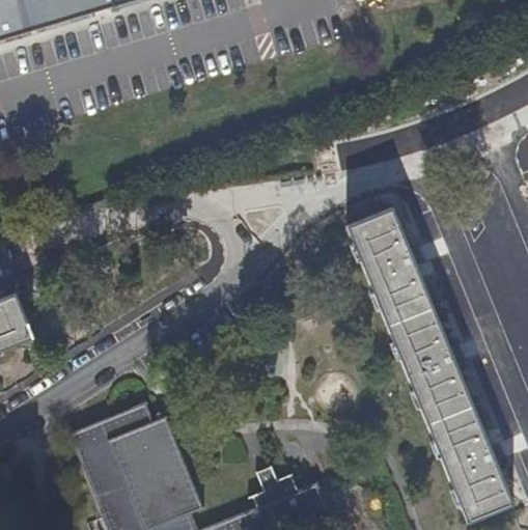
[(0,0),(0,34),(38,24),(34,0),(0,0)]
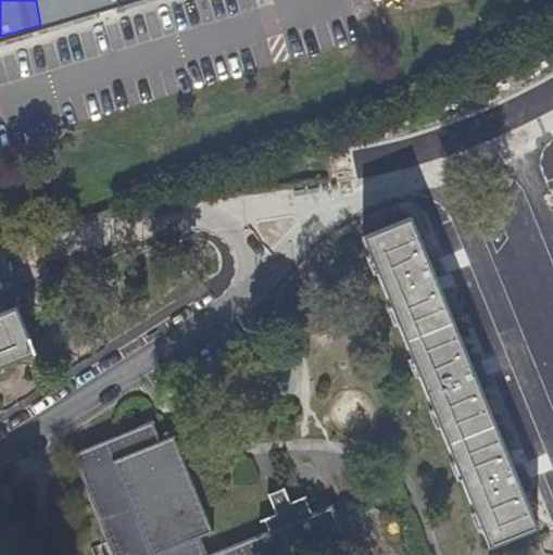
[(36,0),(40,25),(121,0),(36,0)]
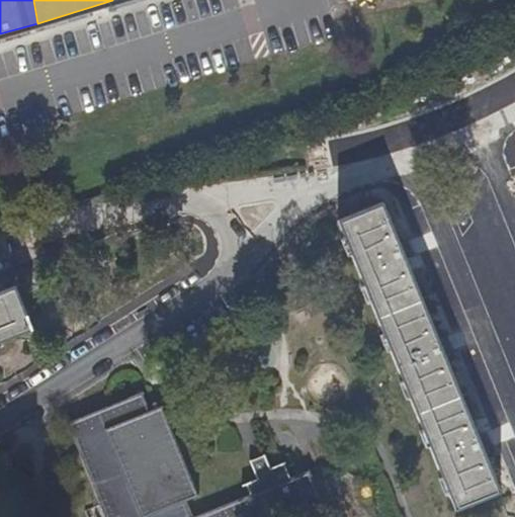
[(500,495),(483,453),(490,450),(487,444),(484,436),(478,439),(445,359),(451,356),(448,349),(445,341),(439,343),(407,262),(413,259),(409,251),(407,245),(401,247),(383,204),(340,222),(373,305),(455,512),(500,495)]
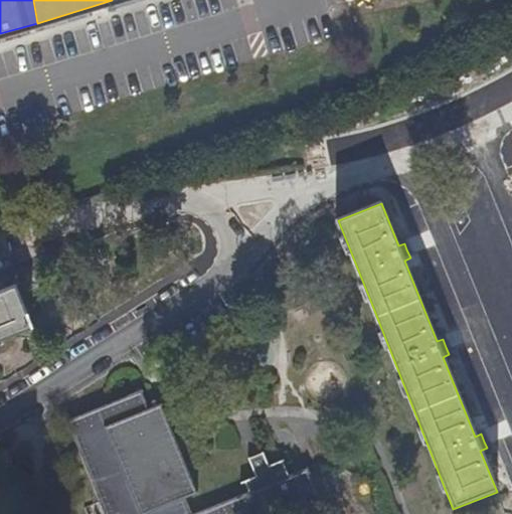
[(0,342),(33,329),(16,288),(0,294),(0,342)]
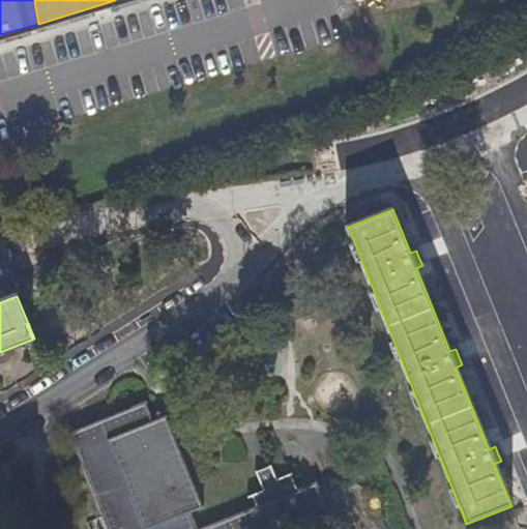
[(215,528),(213,524),(202,528),(198,528),(191,512),(202,507),(168,419),(156,422),(148,405),(69,436),(107,528),(215,528)]
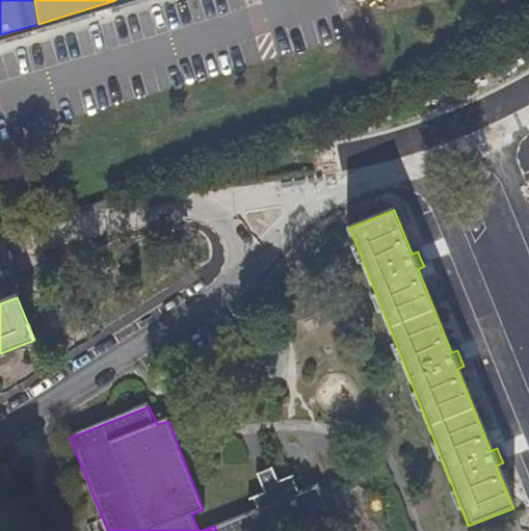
[(318,486),(299,494),(255,511),(214,526),(216,530),(309,530),(334,521),(318,486)]
